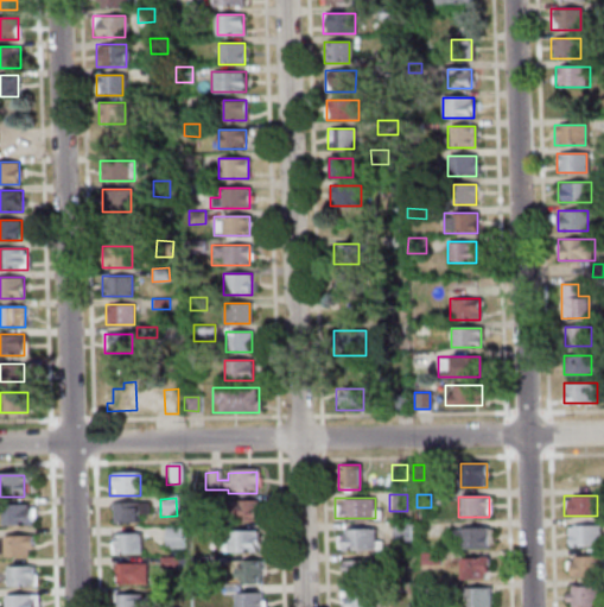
[(255,503),(255,524),(223,525),(223,504),(255,503)]
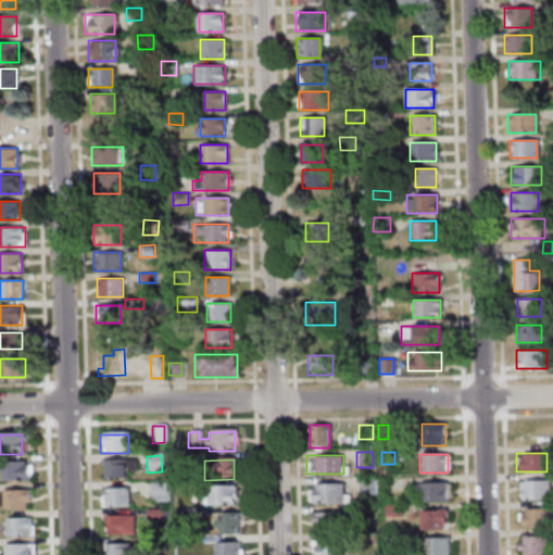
[(101,461),(101,480),(135,480),(135,461),(101,461)]
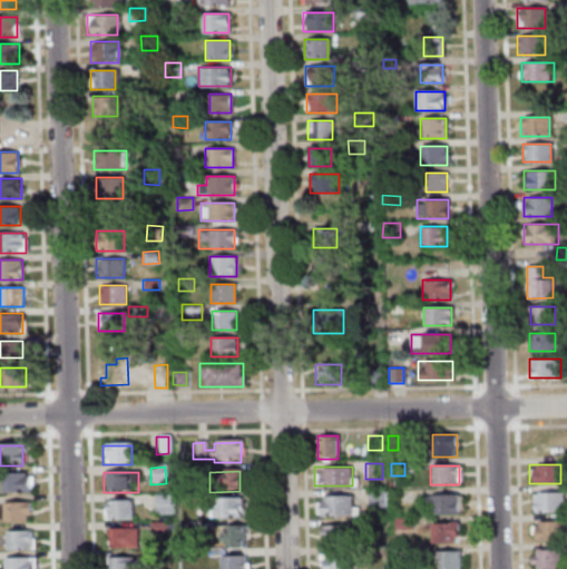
[(0,494),(0,476),(22,476),(22,479),(26,479),(27,494),(0,494)]
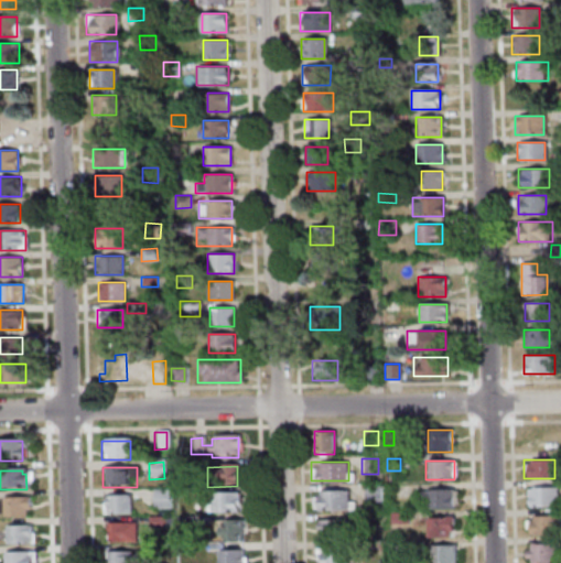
[(363,504),(378,504),(378,487),(363,487),(363,504)]
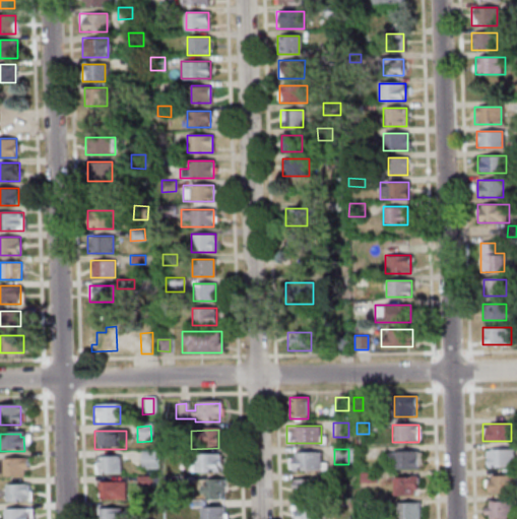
[(485,466),(513,466),(513,449),(485,449),(485,466)]
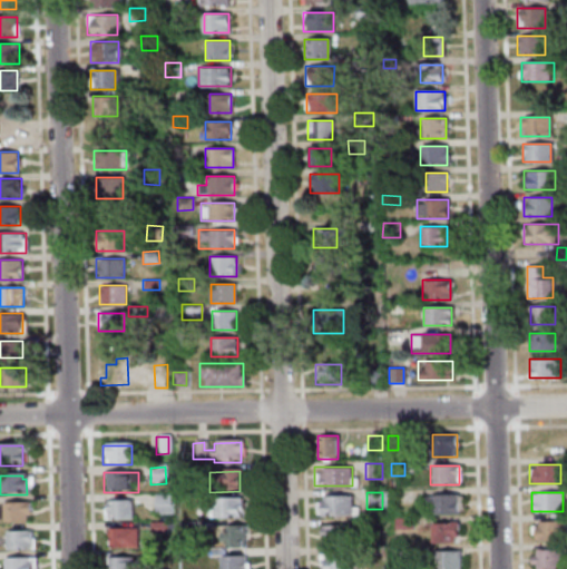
[(460,513),(460,494),(422,494),(422,513),(460,513)]
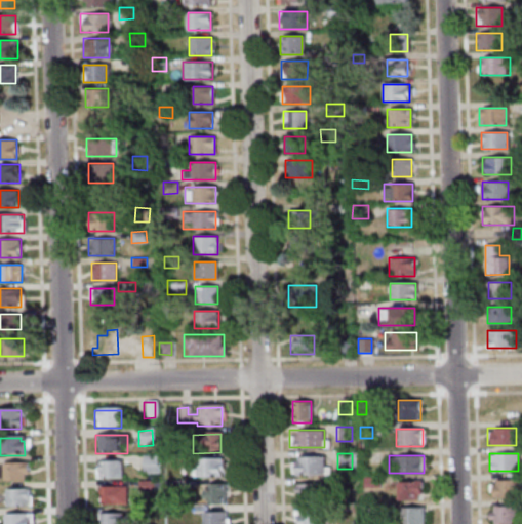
[(141,474),(157,474),(157,456),(141,456),(141,474)]
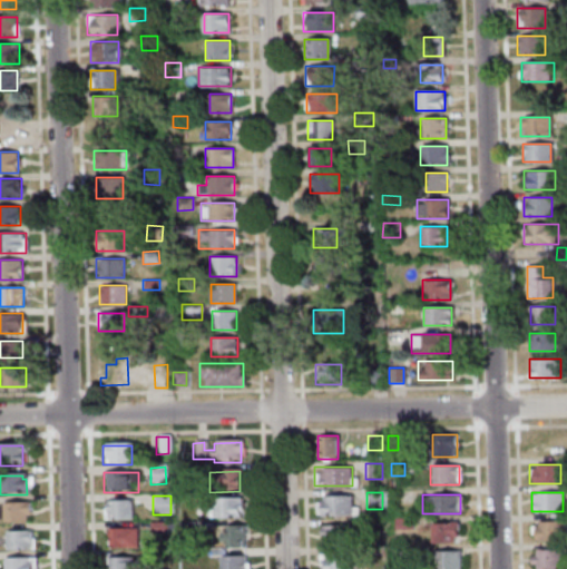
[(315,496),(315,516),(354,516),(354,496),(315,496)]
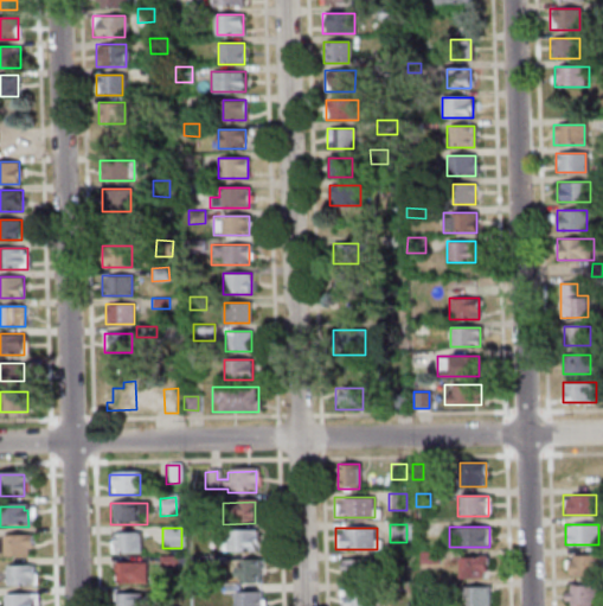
[(223,533),(223,553),(255,553),(255,533),(223,533)]
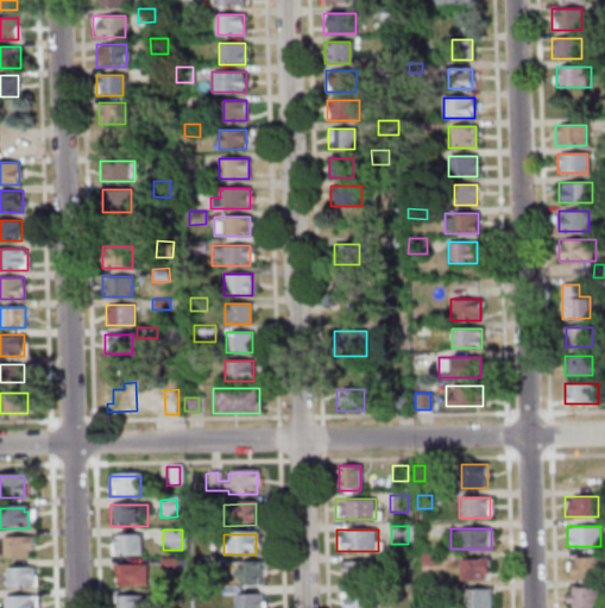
[(111,538),(138,537),(139,557),(107,558),(107,545),(111,545),(111,538)]
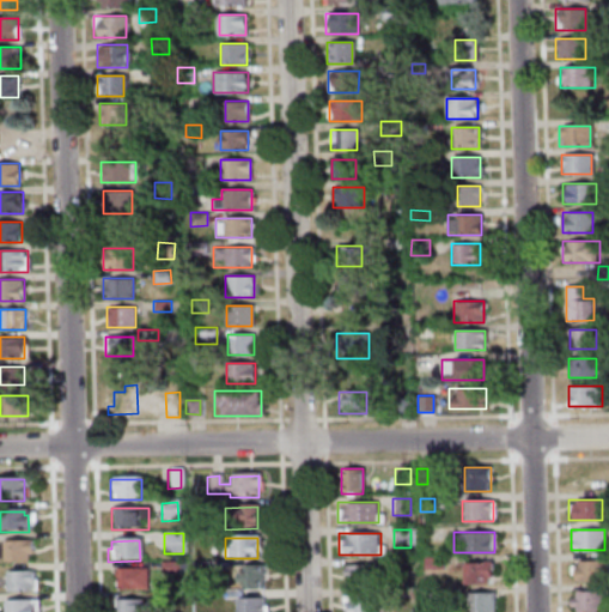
[(25,563),(2,563),(2,543),(30,541),(30,555),(25,555),(25,563)]
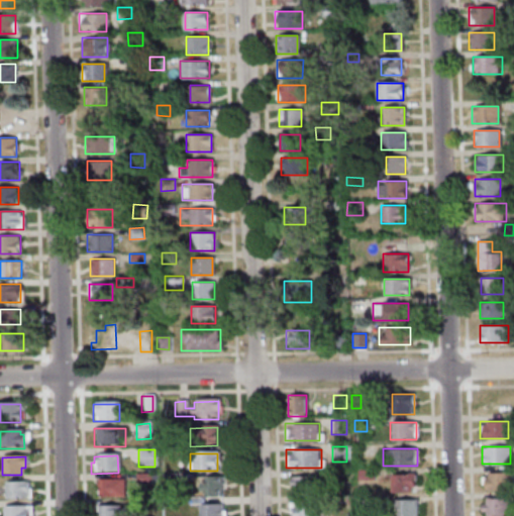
[(356,472),(371,472),(371,481),(356,481),(356,472)]
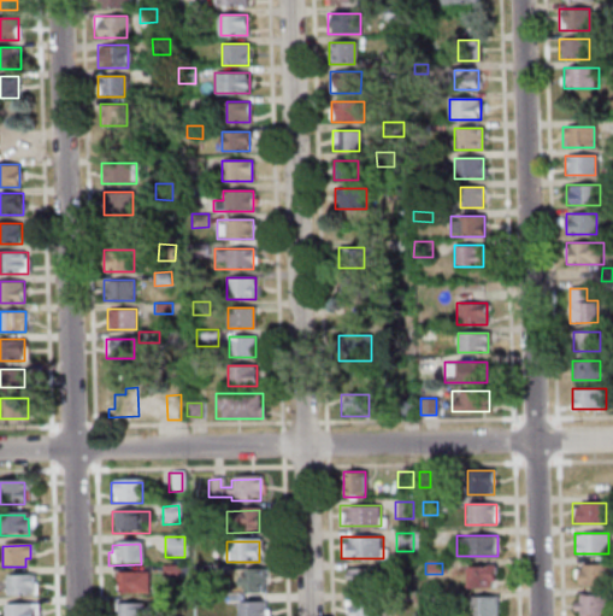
[(573,585),(612,585),(612,564),(573,564),(573,585)]
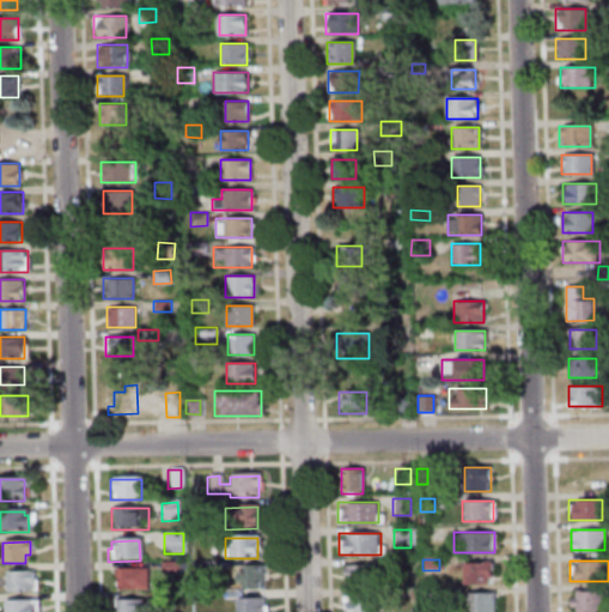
[(158,562),(159,575),(176,575),(176,562),(158,562)]
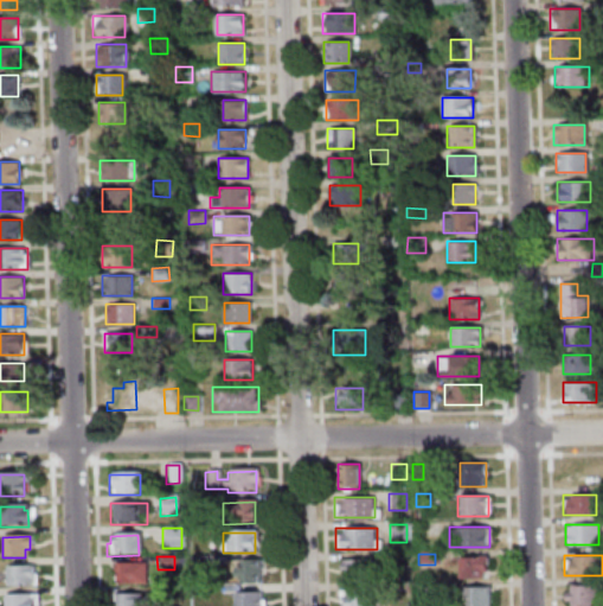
[(456,556),(456,578),(486,578),(486,556),(456,556)]
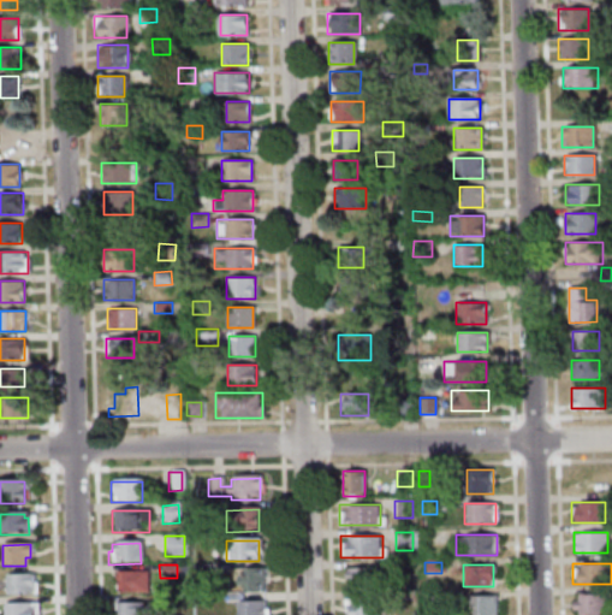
[(190,566),(190,578),(207,578),(207,566),(190,566)]
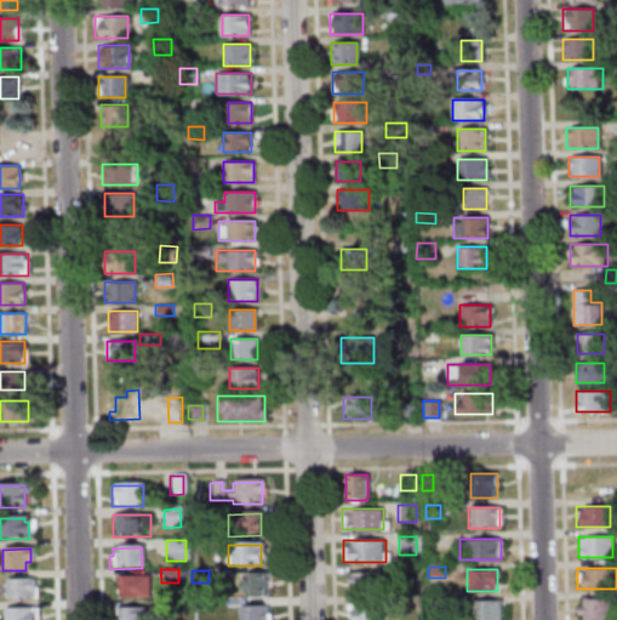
[(348,592),(375,592),(375,573),(348,573),(348,592)]
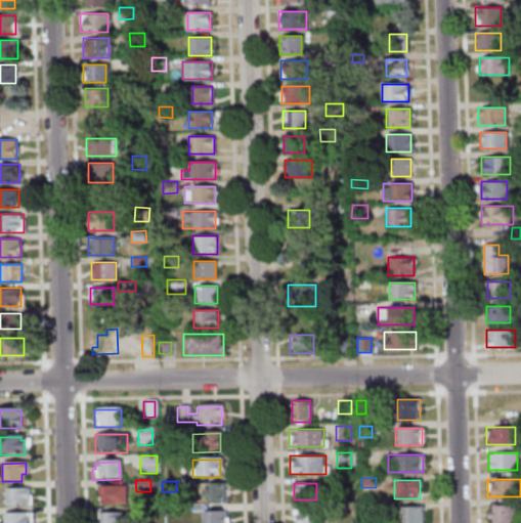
[(202,491),(202,499),(205,499),(205,504),(223,504),(223,485),(206,485),(206,491),(202,491)]
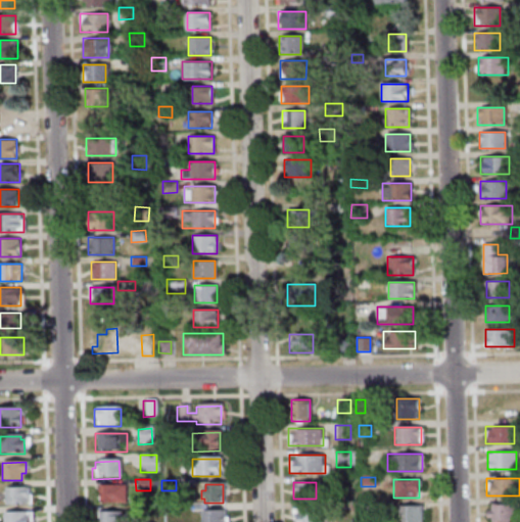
[(97,504),(125,504),(125,486),(97,486),(97,504)]
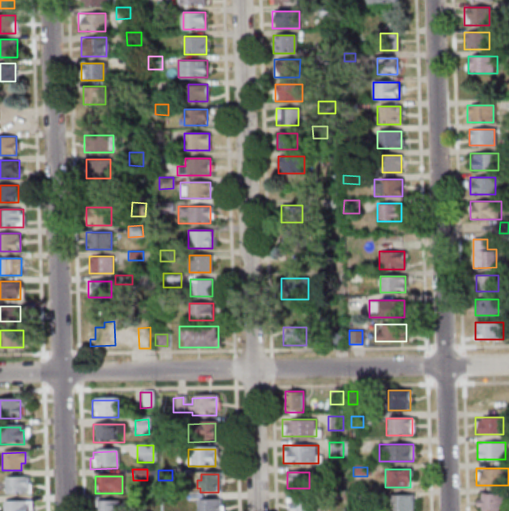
[(3,495),(3,478),(25,478),(25,495),(3,495)]
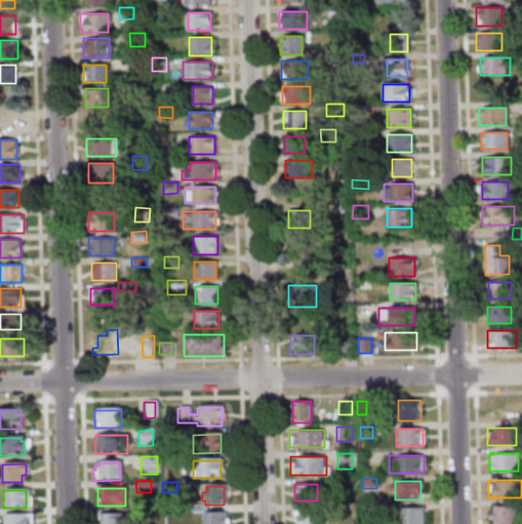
[(361,505),(375,505),(375,518),(361,518),(361,505)]
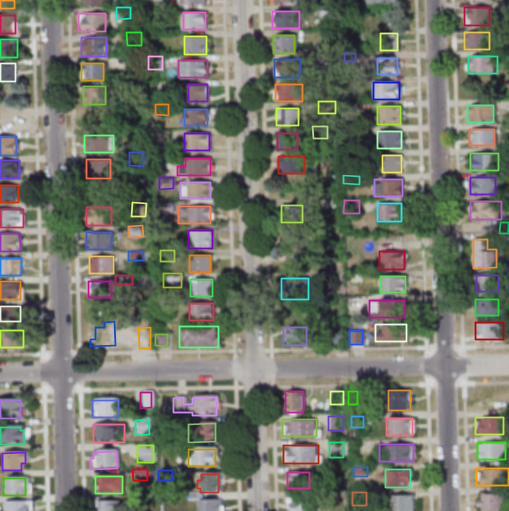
[(505,510),(505,493),(476,493),(476,510),(505,510)]
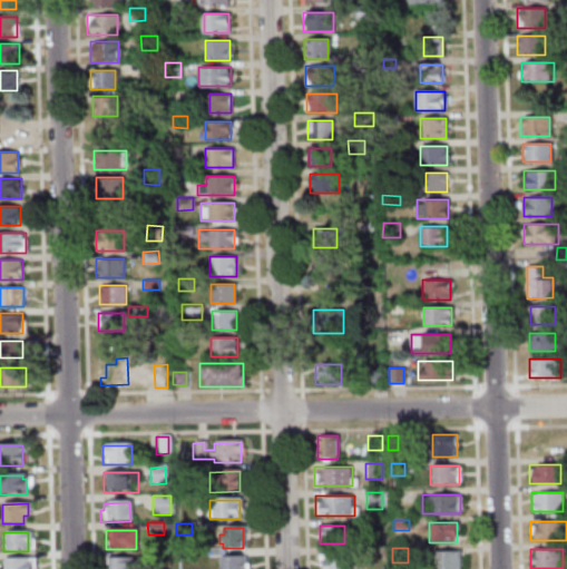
[(460,568),(460,551),(432,551),(432,568),(460,568)]
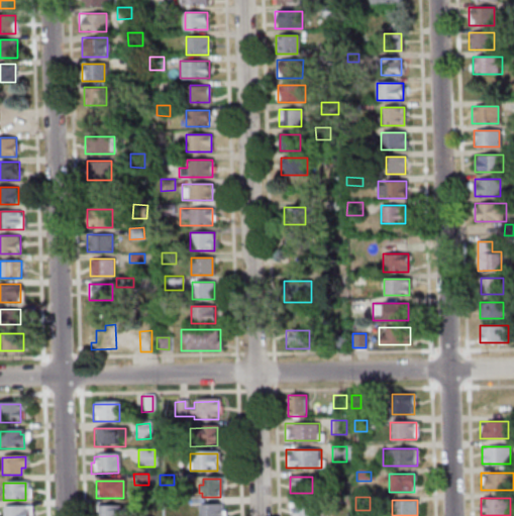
[(317,515),(317,502),(289,502),(289,515),(317,515)]
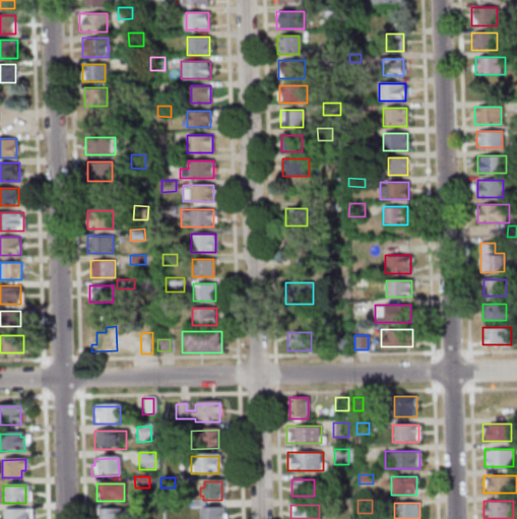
[(224,518),(224,515),(222,515),(222,508),(198,509),(198,518),(224,518)]
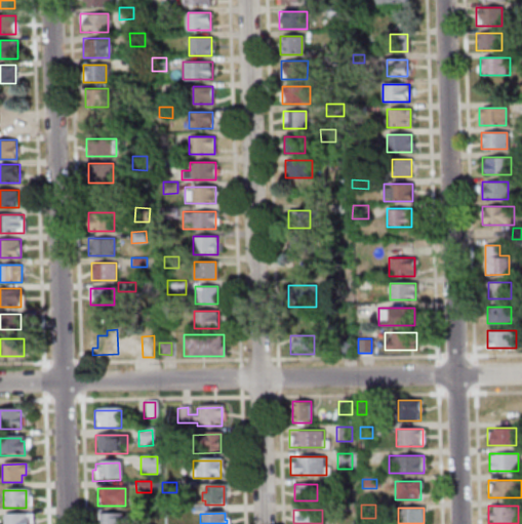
[(128,523),(128,518),(119,518),(119,514),(96,515),(96,523),(128,523)]
